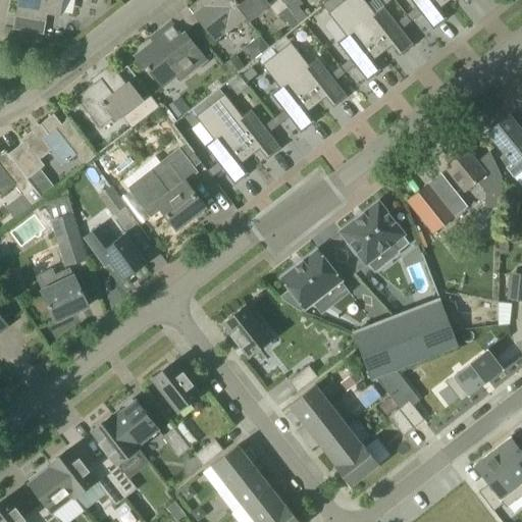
[(60,15),(62,0),(18,0),(13,30),(43,35),(46,13),(60,15)]
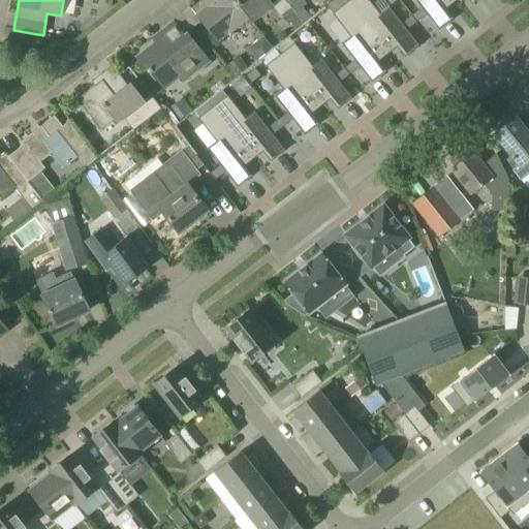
[(250,19),(235,0),(200,0),(191,8),(217,41),(227,32),(229,34),(250,19)]
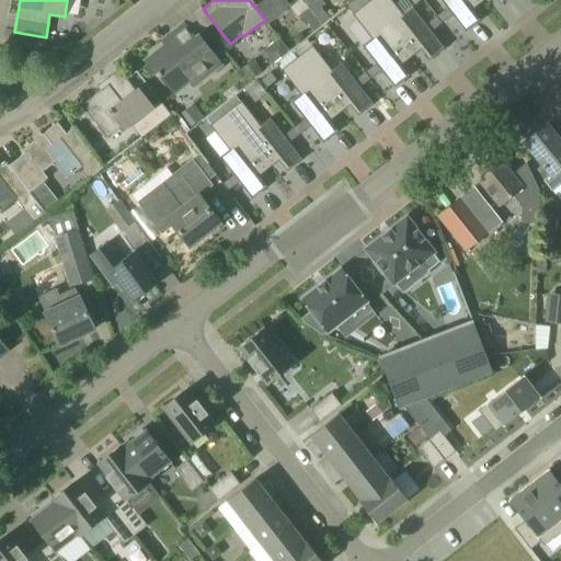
[(249,0),(265,20),(268,24),(289,8),(288,4),(294,0),(249,0)]
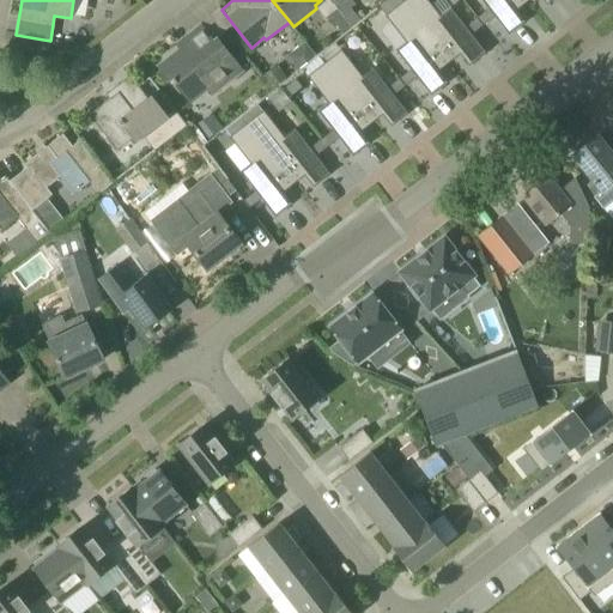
[(400,0),(386,0),(378,7),(386,16),(402,4),(402,2),(400,0)]
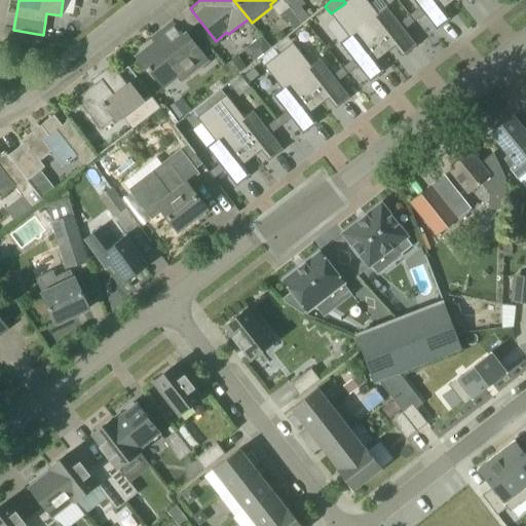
[(347,0),(345,2),(345,3),(385,54),(395,47),(402,57),(416,46),(386,7),(377,14),(366,0),(347,0)]
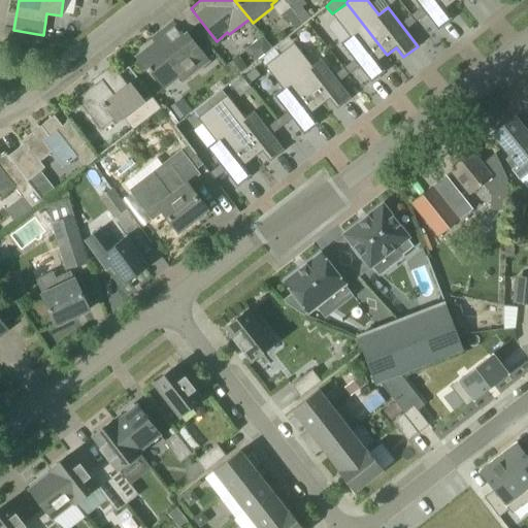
[(444,9),(454,2),(452,0),(414,0),(421,7),(426,14),(437,31),(452,20),(444,9)]
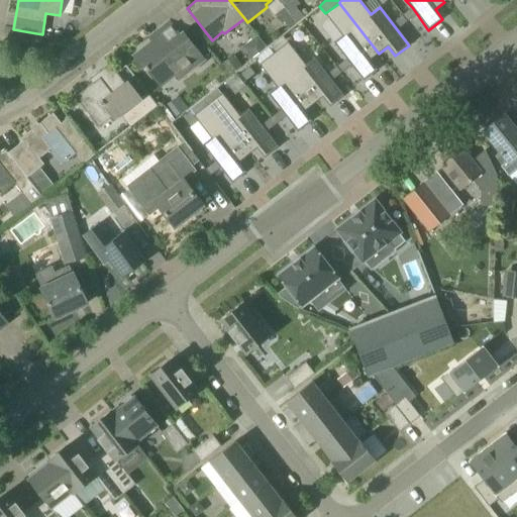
[(379,54),(339,3),(325,13),(324,14),(342,36),(333,43),(345,60),(351,66),(364,81),(377,71),(370,61),(379,54)]
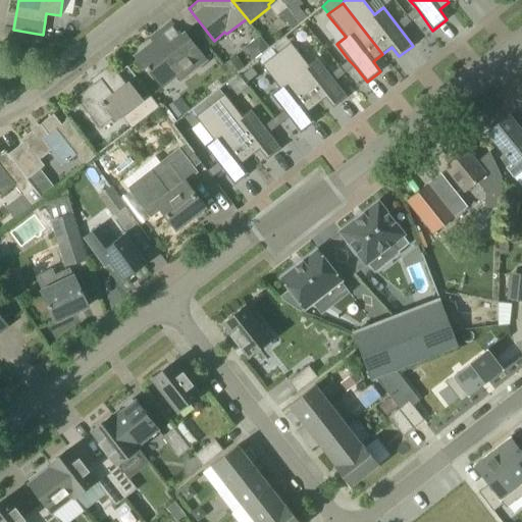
[(300,7),(291,13),(299,23),(307,16),(300,7)]
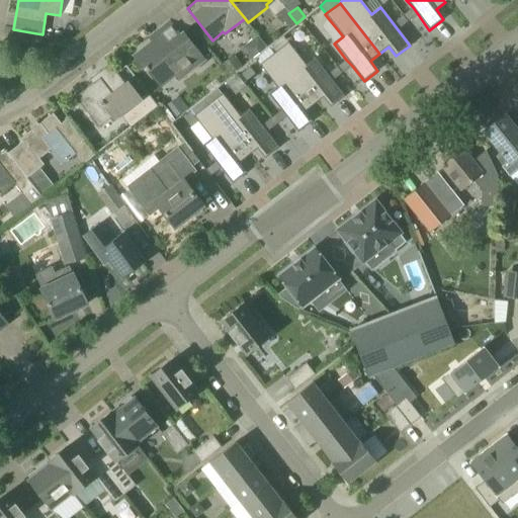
[(413,7),(403,15),(408,22),(418,14),(413,7)]
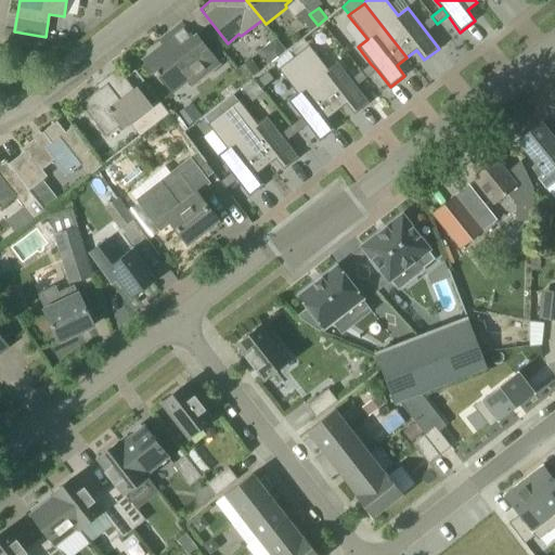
[(297,14),(310,30),(318,25),(309,14),(305,9),(297,14)]
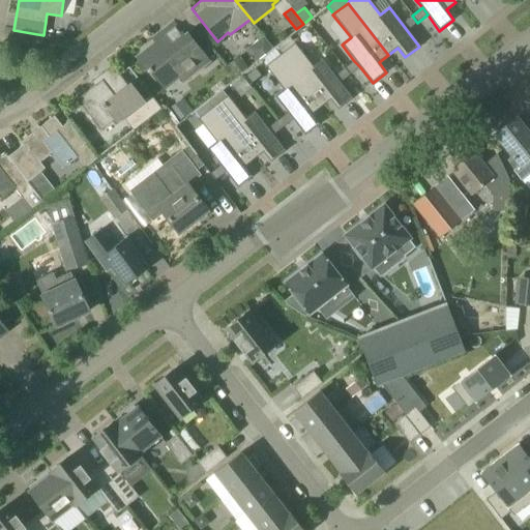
[(412,16),(403,24),(408,30),(417,23),(412,16)]
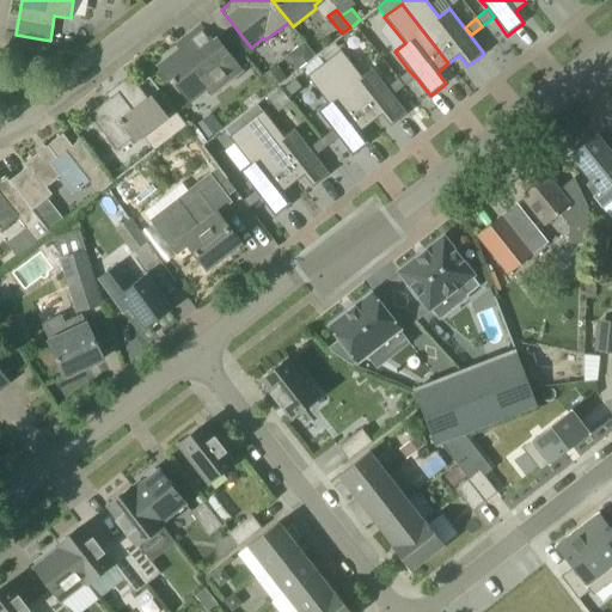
[(213,42),(200,25),(187,36),(190,41),(158,66),(173,85),(176,83),(193,103),(208,90),(212,95),(242,71),(216,38),(213,42)]
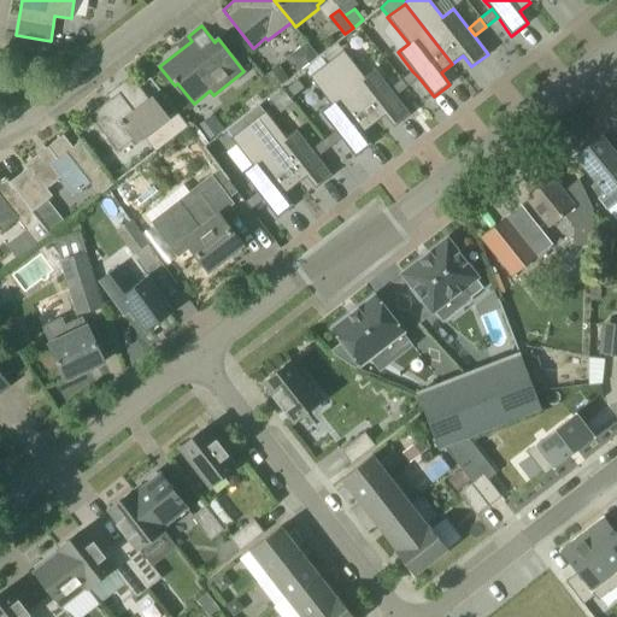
[(295,66),(313,53),(305,41),(287,54),(295,66)]
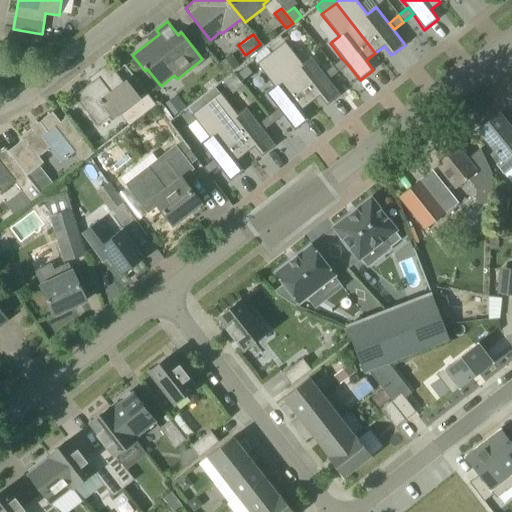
[(285,42),(271,53),(310,103),(319,96),(326,106),(340,95),(311,58),(302,64),(285,42)]
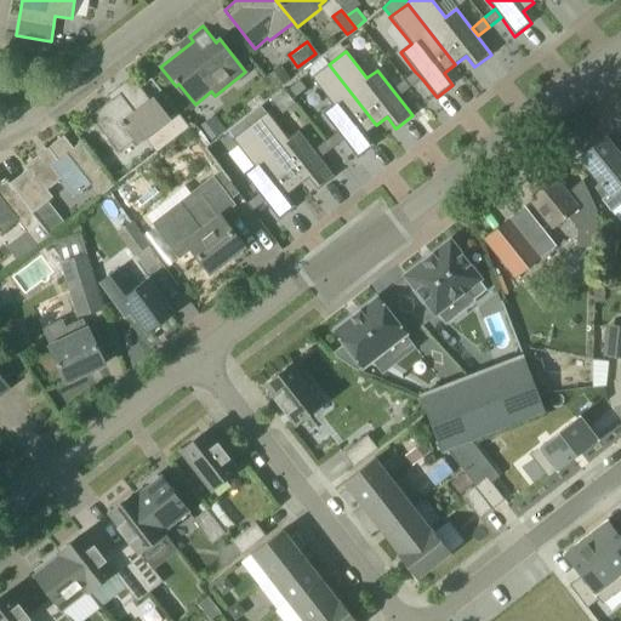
[(265,77),(275,91),(291,79),(279,64),(265,77)]
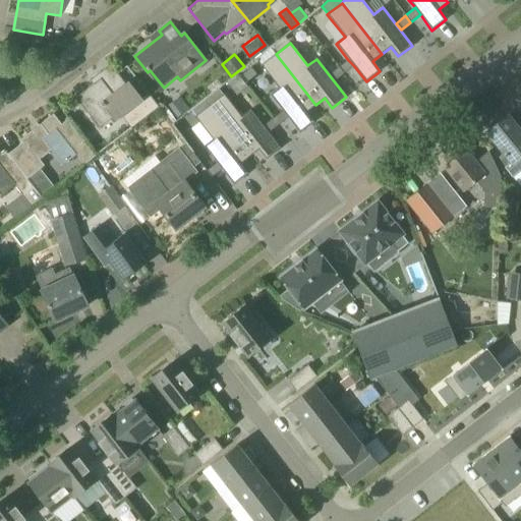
[(315,105),(276,54),(262,65),(279,88),(270,95),(283,111),(288,117),(300,133),(313,122),(306,112),(315,105)]
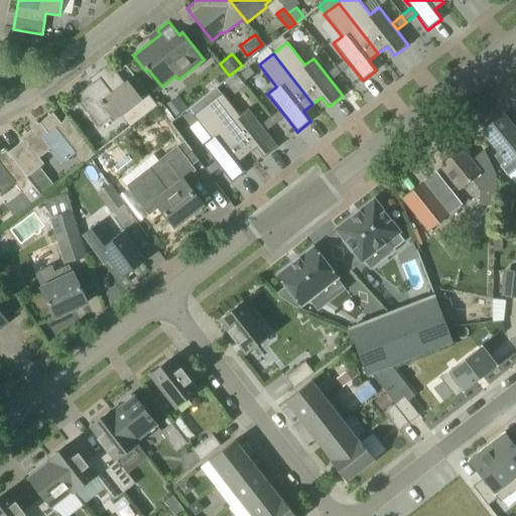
[(345,59),(336,67),(341,73),(351,66),(345,59)]
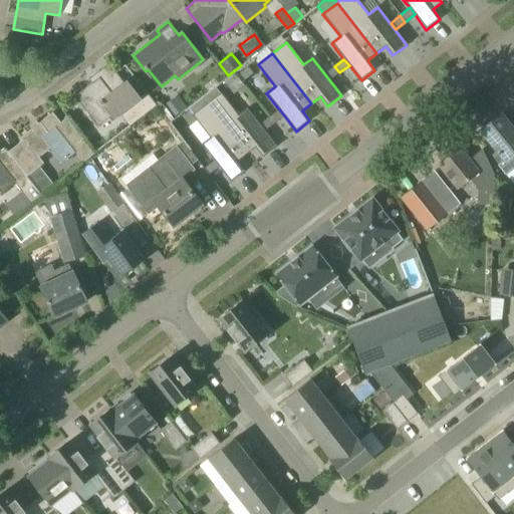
[(123,82),(108,63),(95,74),(98,78),(74,96),(98,126),(111,116),(113,119),(119,114),(130,127),(157,106),(146,92),(141,97),(126,79),(123,82)]
